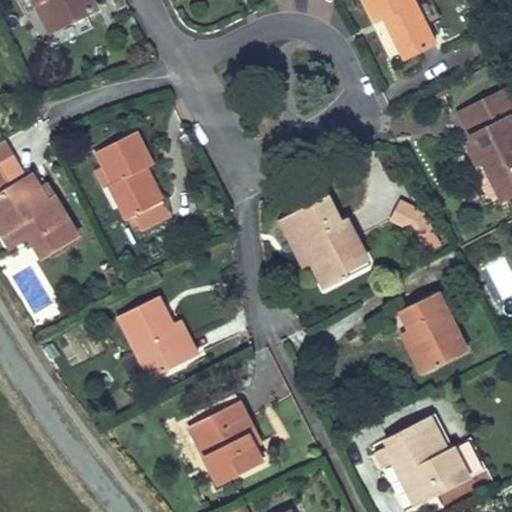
[(39,0),(57,34),(102,11),(95,0),(39,0)]
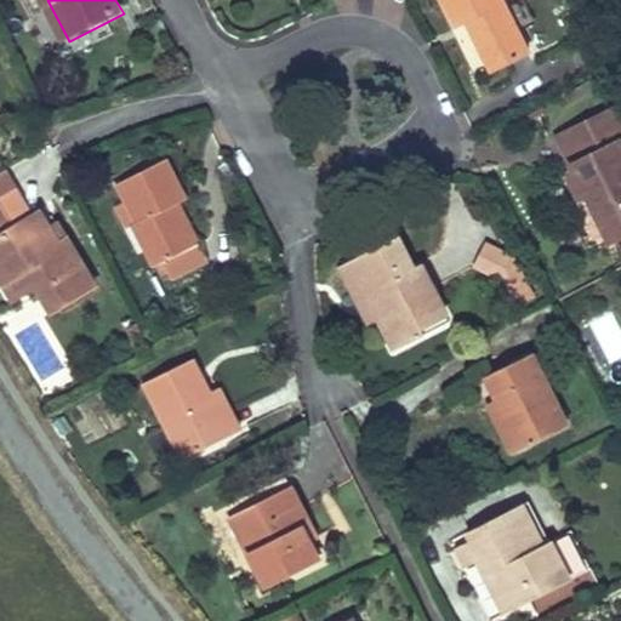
[(393,10),(394,0),(371,0),(371,6),(393,10)]
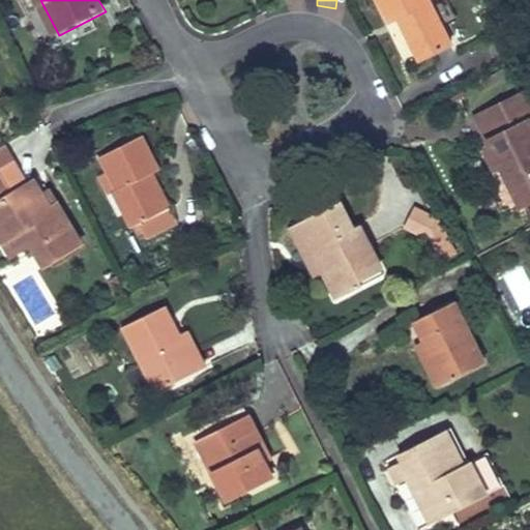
[(453,43),(431,0),(378,0),(390,23),(399,20),(419,61),(453,43)]
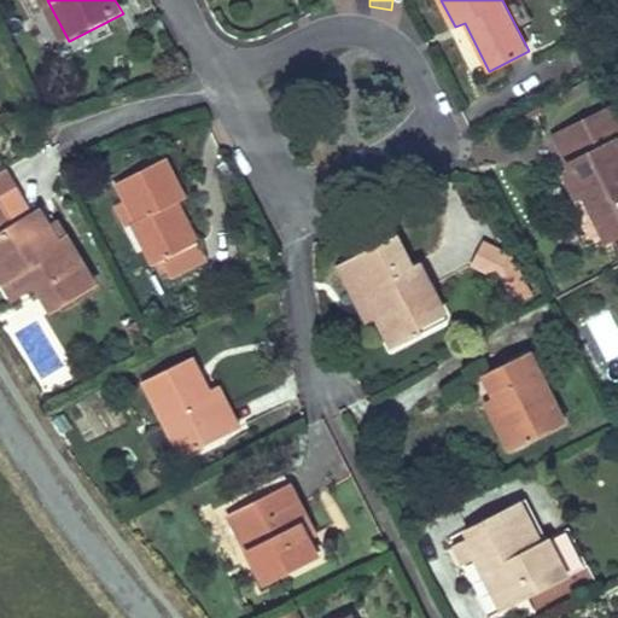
[(617,105),(557,133),(576,175),(565,180),(578,208),(589,203),(606,242),(613,238),(617,249),(617,105)]
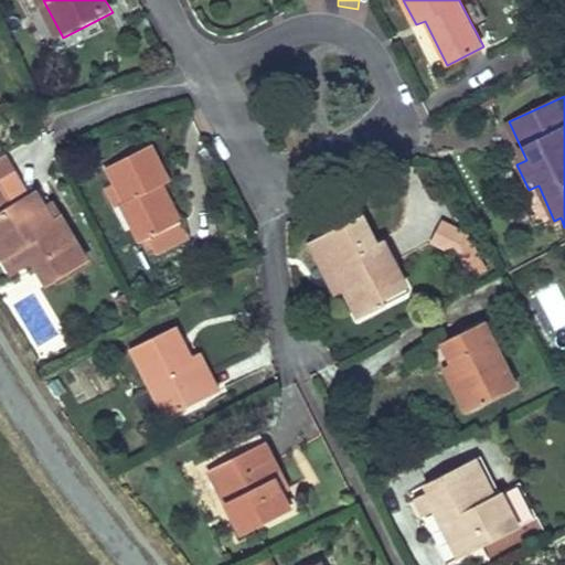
[(194,240),(188,224),(176,230),(156,191),(168,184),(170,181),(156,150),(113,170),(128,203),(123,205),(141,247),(152,242),(159,256),(194,240)]
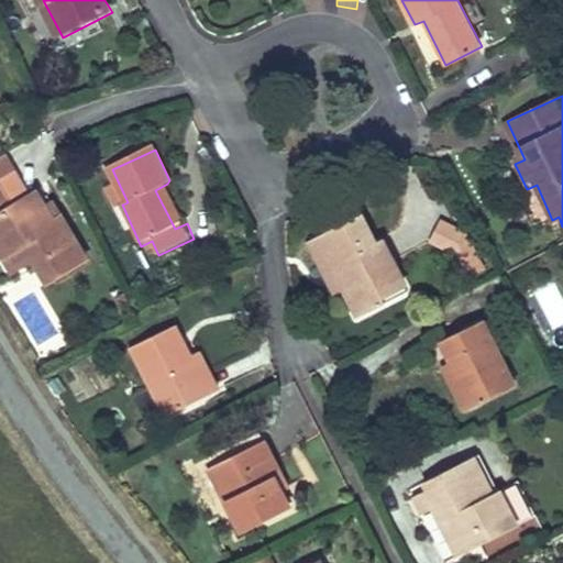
[(7,158),(0,162),(0,185),(17,175),(7,158)]
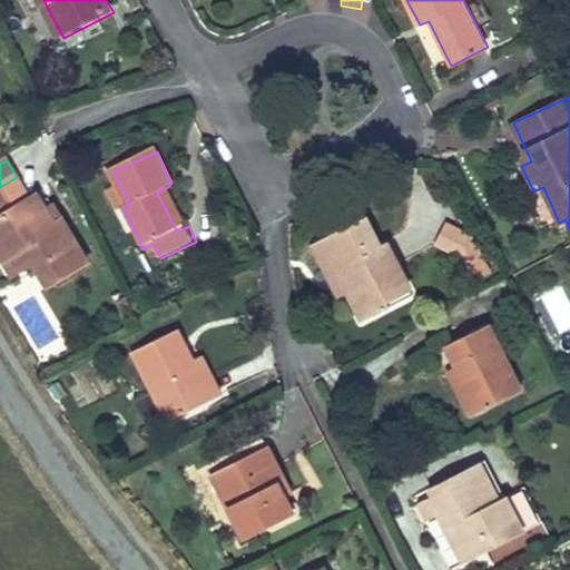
[(0,232),(18,262),(40,295),(89,264),(61,219),(55,224),(36,195),(30,198),(17,177),(0,187),(0,232)]
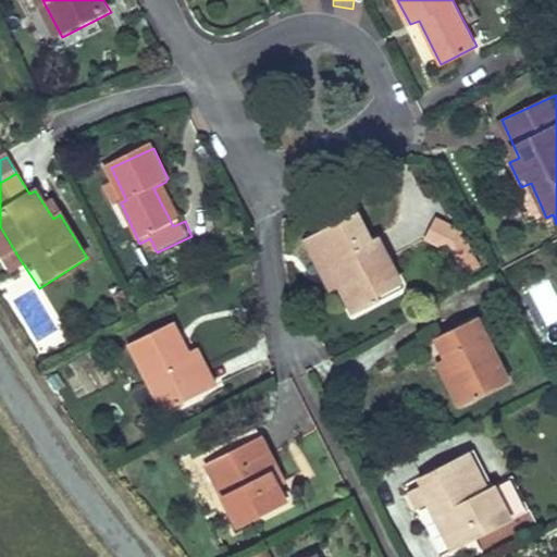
[(165,182),(153,188),(173,226),(185,221),(165,182)]
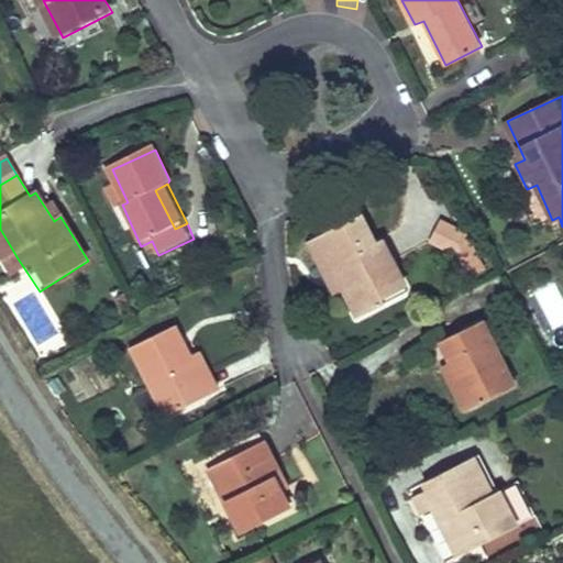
[(357,214),(317,234),(343,285),(359,315),(406,291),(377,234),(370,239),(357,214)]
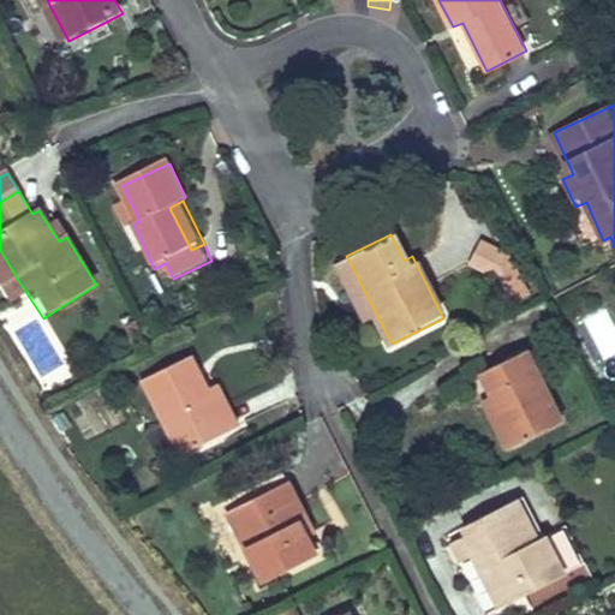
[(481,244),(469,267),(499,281),(509,258),(481,244)]
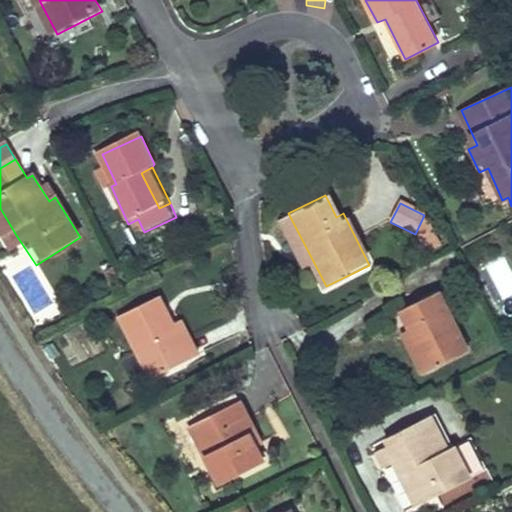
[(16,235),(0,208),(0,242),(1,244),(16,235)]
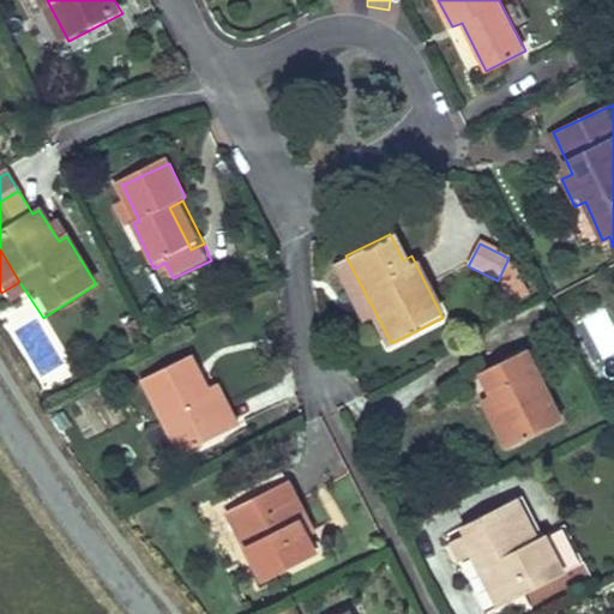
[(374,311),(345,256),(337,259),(365,315),(374,311)]
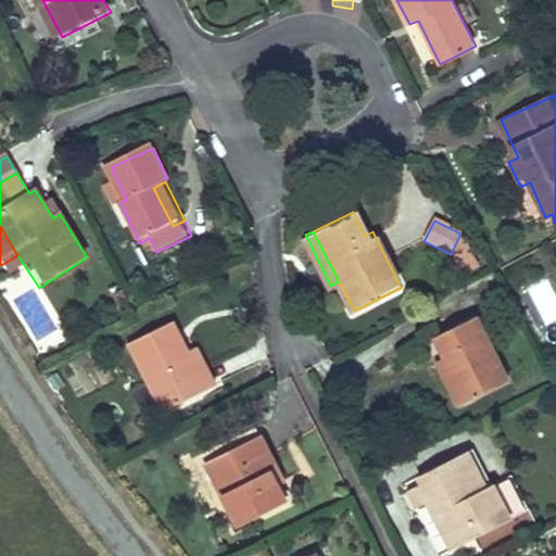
[(468,323),(430,342),(440,364),(462,406),(503,386),(468,323)]
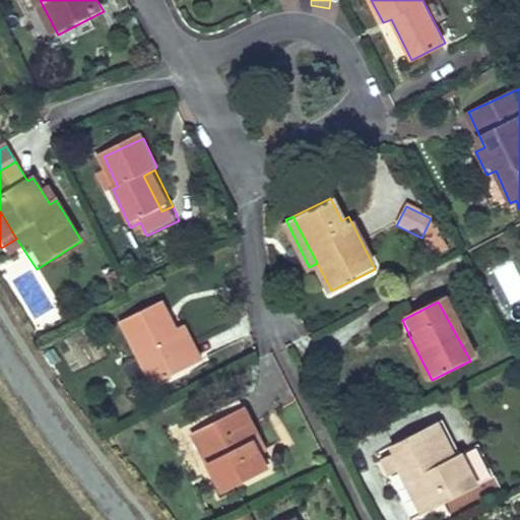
[(165,306),(123,327),(154,388),(195,366),(177,330),(165,306)]
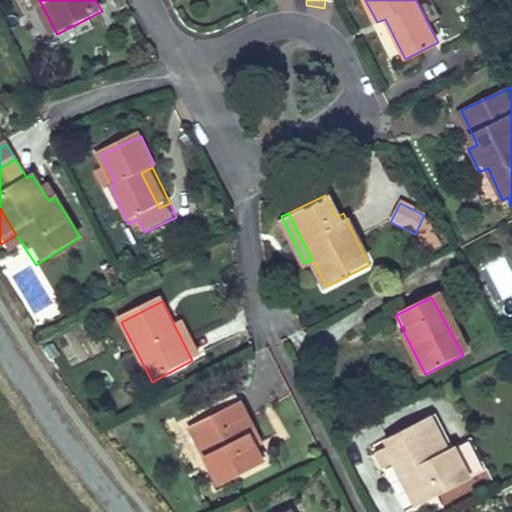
[(183,321),(174,325),(192,360),(201,356),(183,321)]
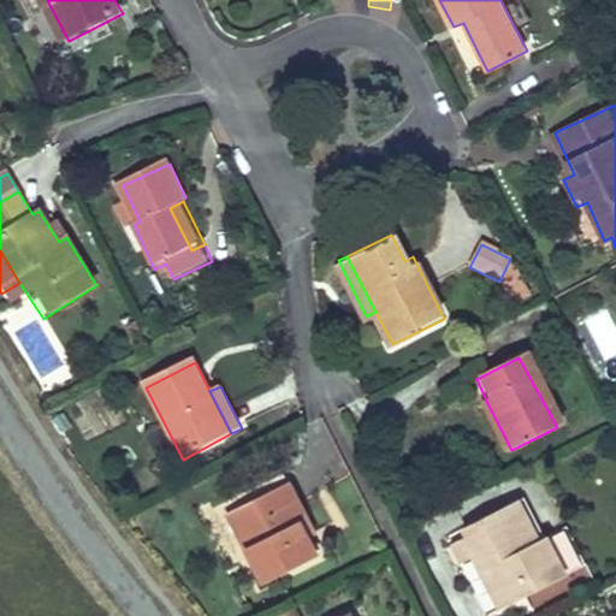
[(511,450),(487,403),(477,408),(501,457),(511,450)]
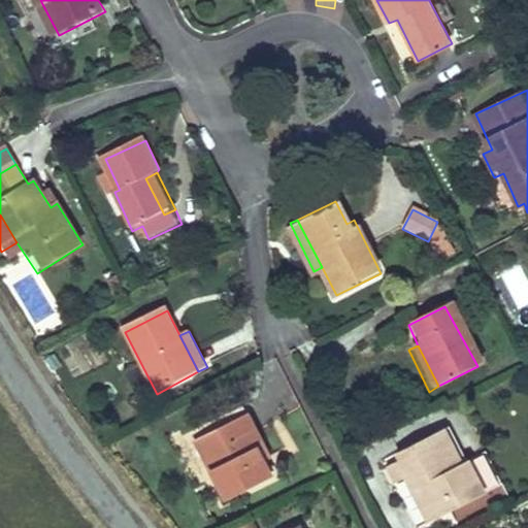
[(268,459),(248,419),(240,422),(262,463),(268,459)]
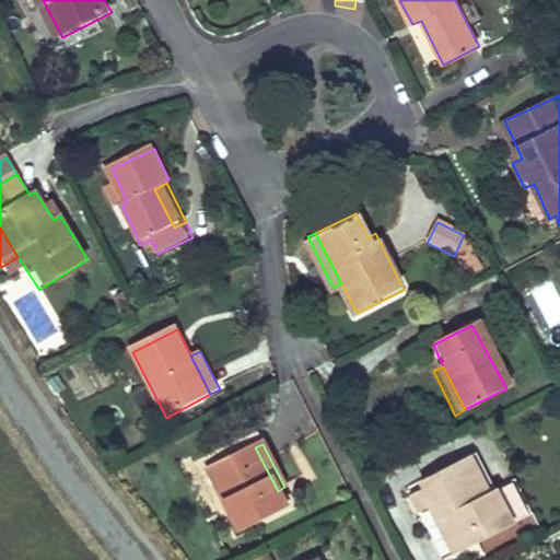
[(255,447),(213,468),(229,499),(222,502),(237,533),(287,509),(278,491),(255,447)]
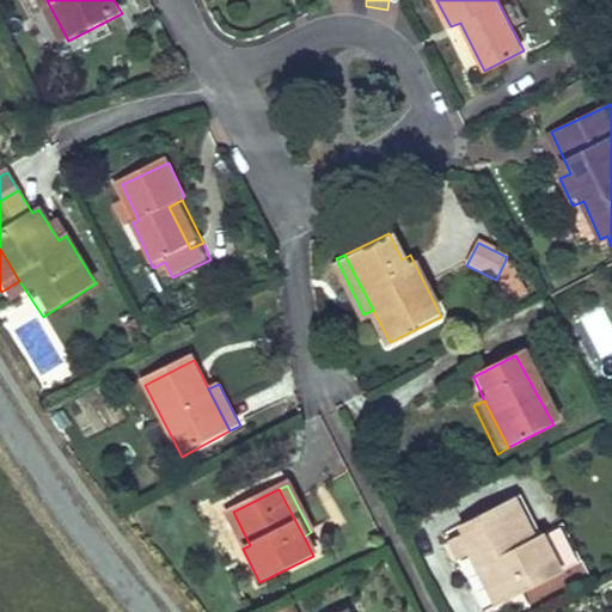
[(560,570),(540,528),(533,532),(516,497),(485,513),(489,521),(469,531),(464,534),(456,538),(463,555),(475,550),(497,599),(560,570)]
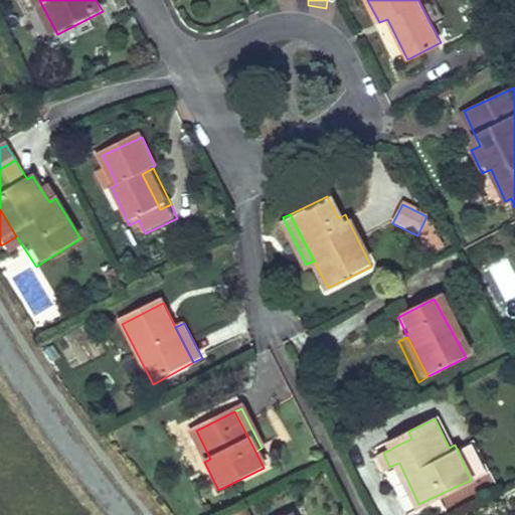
[(196,431),(191,434),(204,462),(210,459),(196,431)]
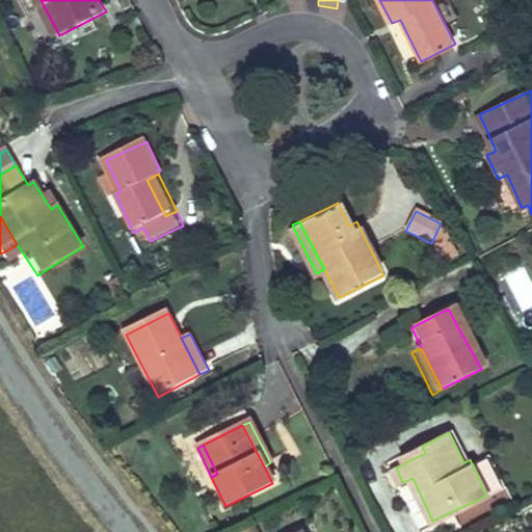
[(425,453),(422,446),(403,453),(407,461),(425,453)]
